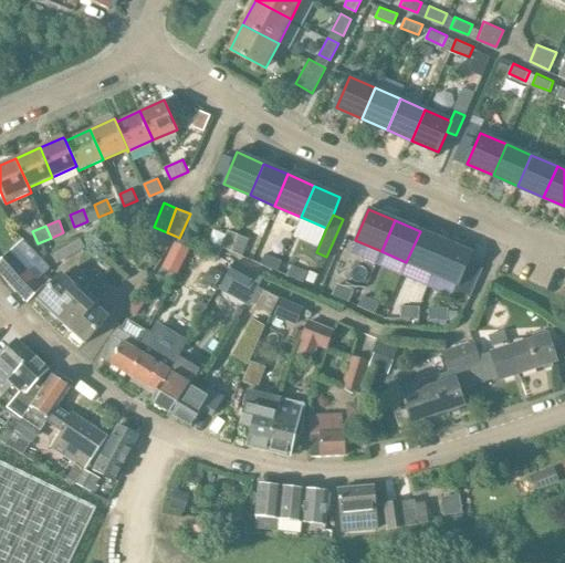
[(230,252),(237,235),(227,230),(219,248),(230,252)]
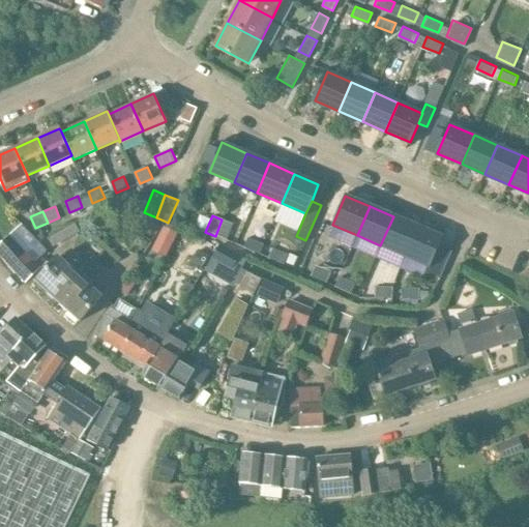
[(405,256),(417,227),(393,216),(380,245),(405,256)]
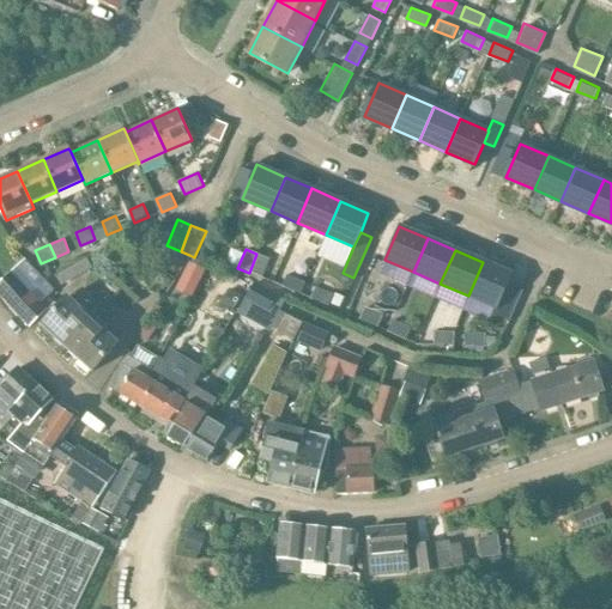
[(60,282),(91,265),(86,253),(55,270),(60,282)]
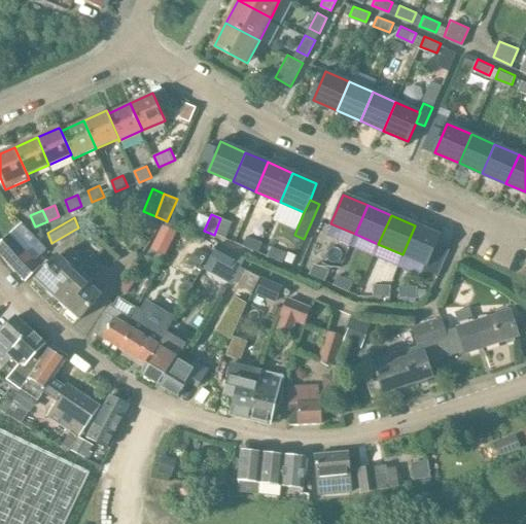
[(223,239),(231,222),(220,218),(214,235),(223,239)]
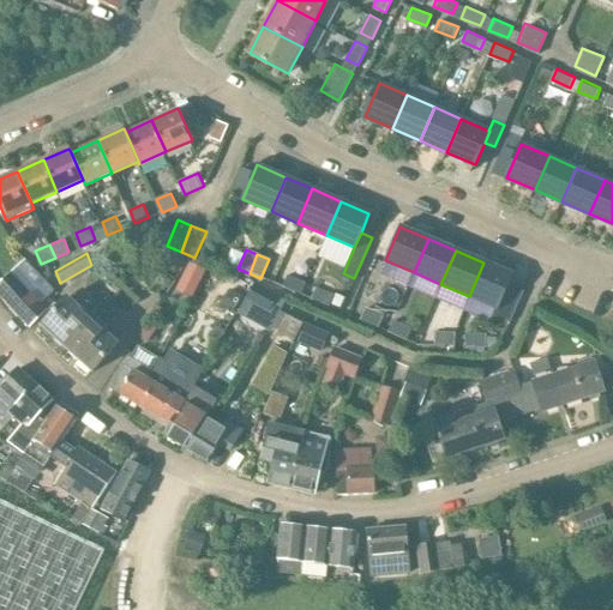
[(190,261),(176,288),(191,295),(204,270),(190,261)]
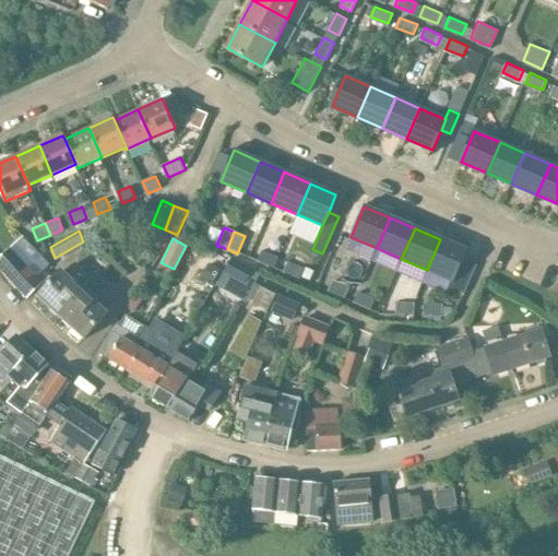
[(452,281),(465,250),(440,239),(427,270),(452,281)]
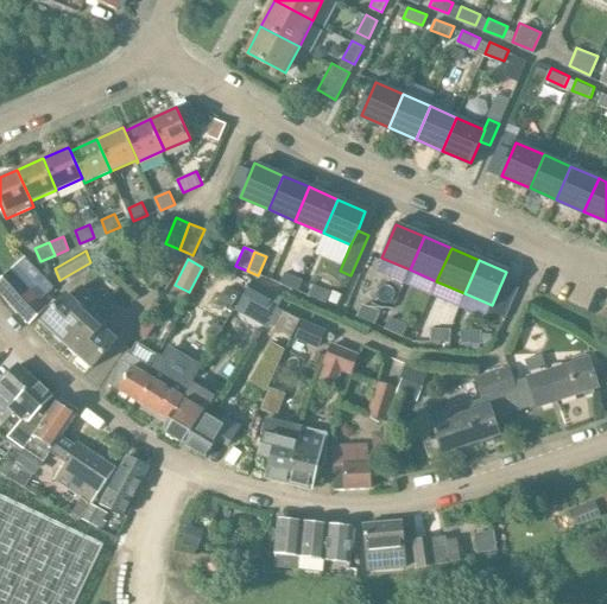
[(55,300),(19,261),(0,278),(0,291),(30,323),(55,300)]
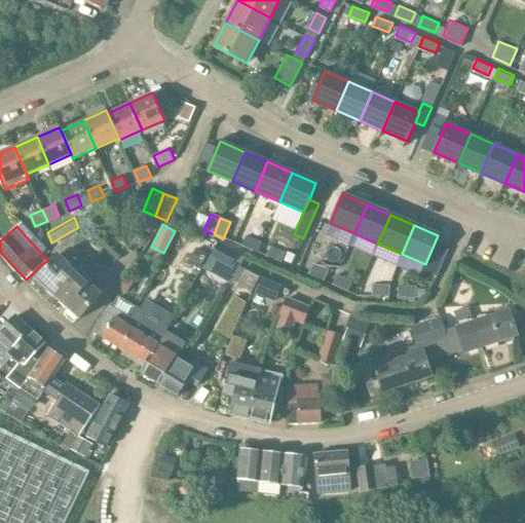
[(257,253),(261,244),(246,236),(241,246),(257,253)]
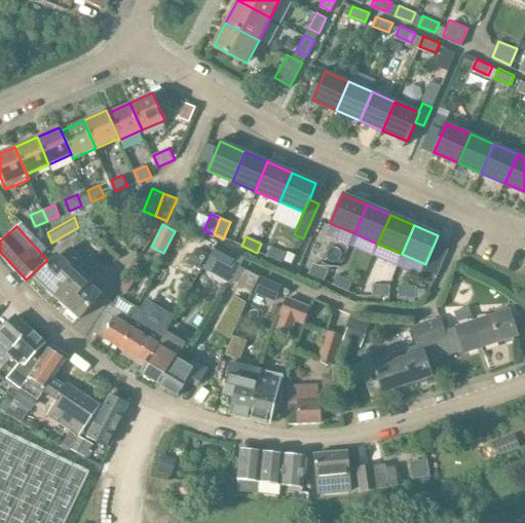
[(210,252),(202,264),(225,276),(232,264),(234,265),(241,253),(219,243),(213,253),(210,252)]
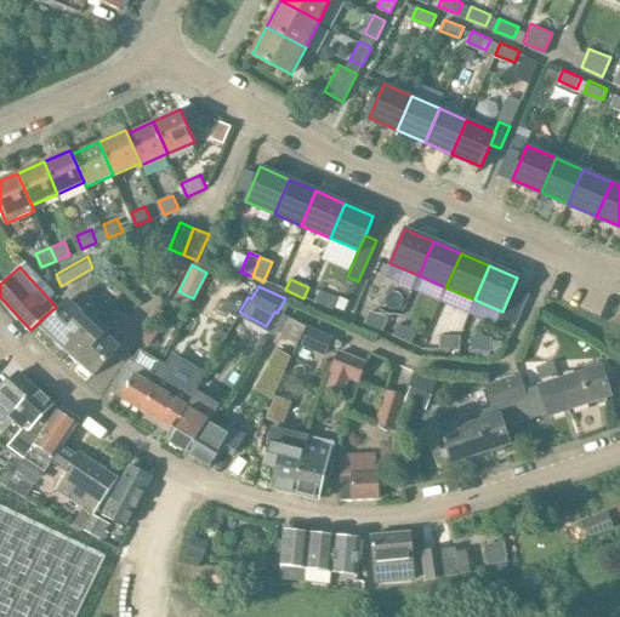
[(233,289),(222,307),(235,314),(245,296),(233,289)]
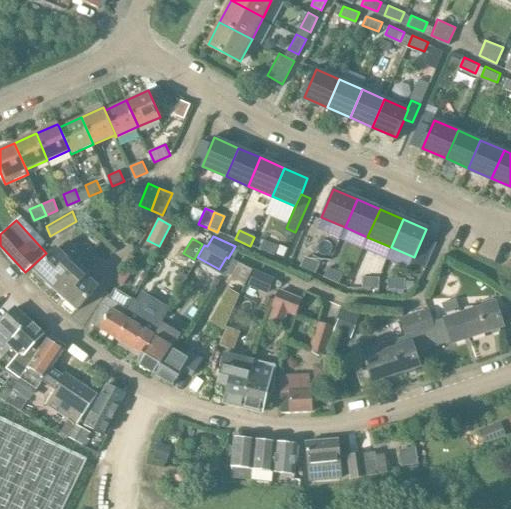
[(274,256),(278,247),(262,240),(258,249),(274,256)]
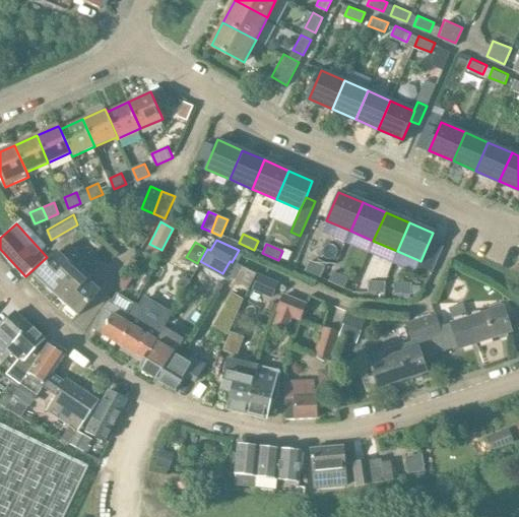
[(57,294),(78,269),(57,250),(35,274),(57,294)]
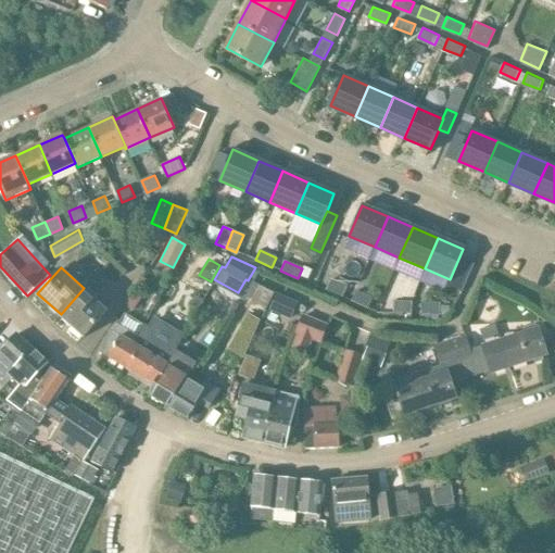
[(341,298),(347,287),(329,280),(325,290),(341,298)]
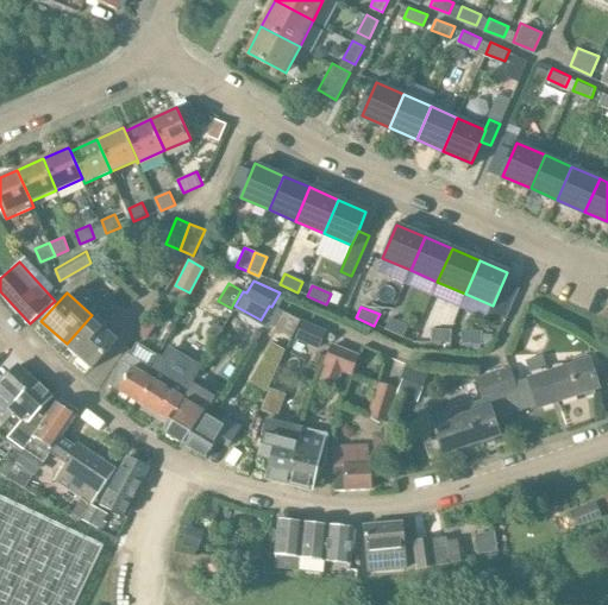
[(92,366),(117,338),(92,315),(67,344),(92,366)]
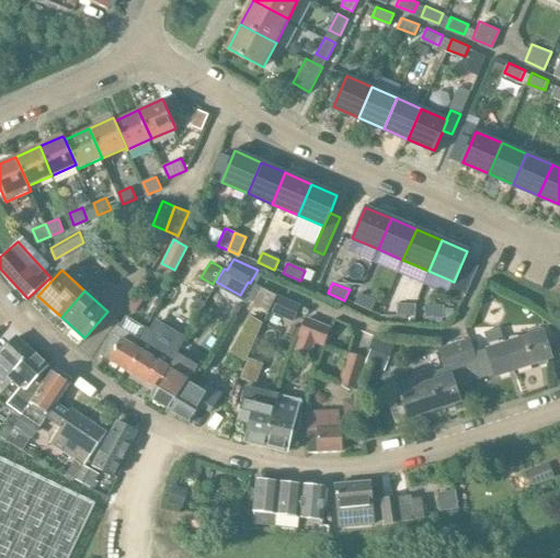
[(369,310),(374,300),(358,294),(354,304),(369,310)]
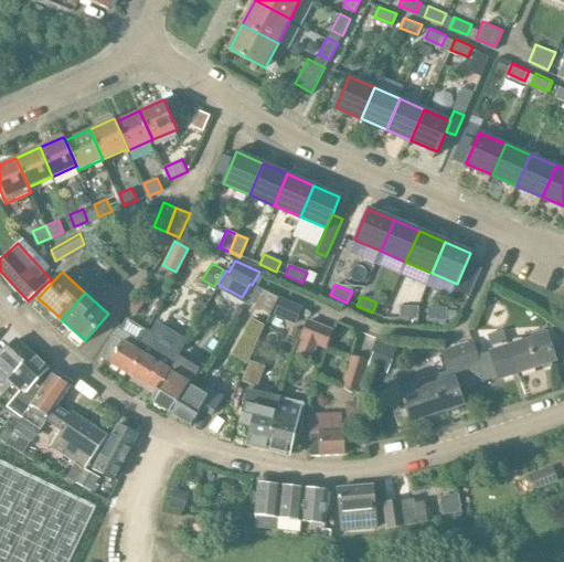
[(134,297),(127,308),(136,314),(142,304),(134,297)]
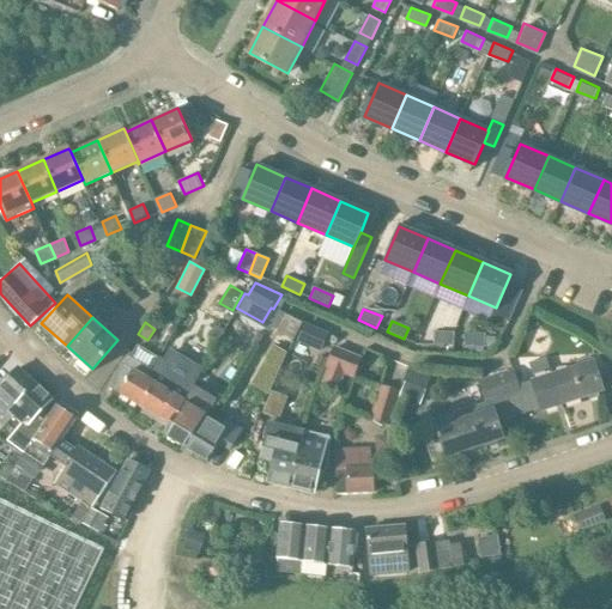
[(321,345),(327,332),(308,323),(302,336),(321,345)]
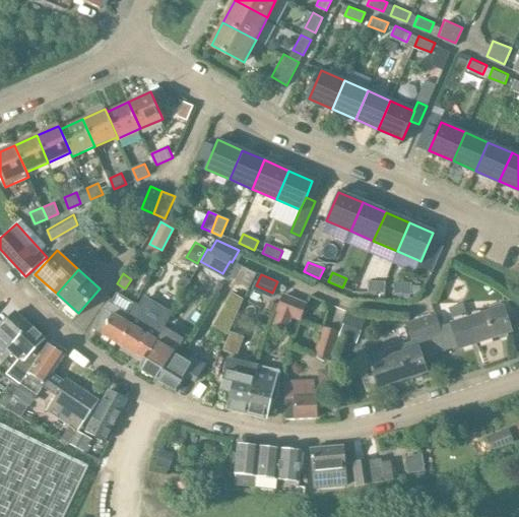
[(386,293),(386,282),(369,281),(369,292),(386,293)]
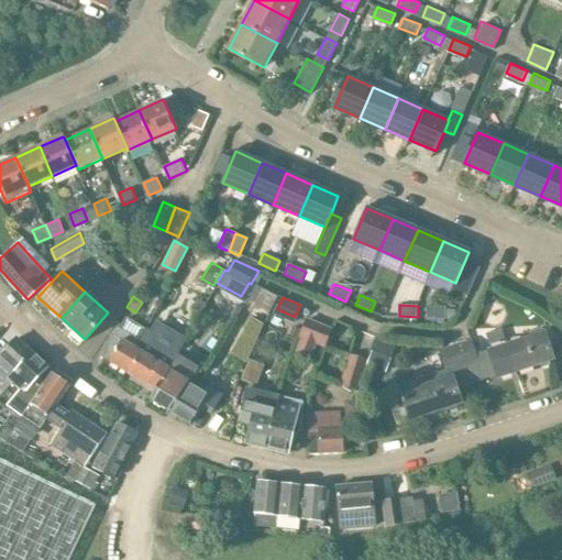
[(428,306),(427,318),(445,318),(455,319),(456,309),(447,309),(447,307),(428,306)]
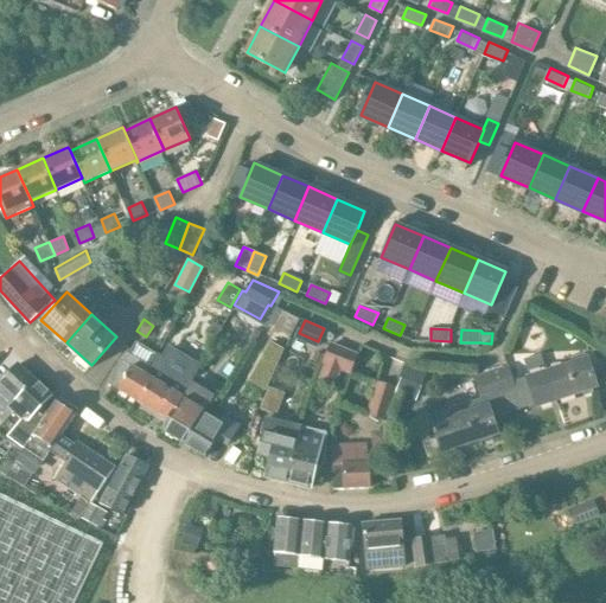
[(272,340),(250,378),(266,386),(282,347),(272,340)]
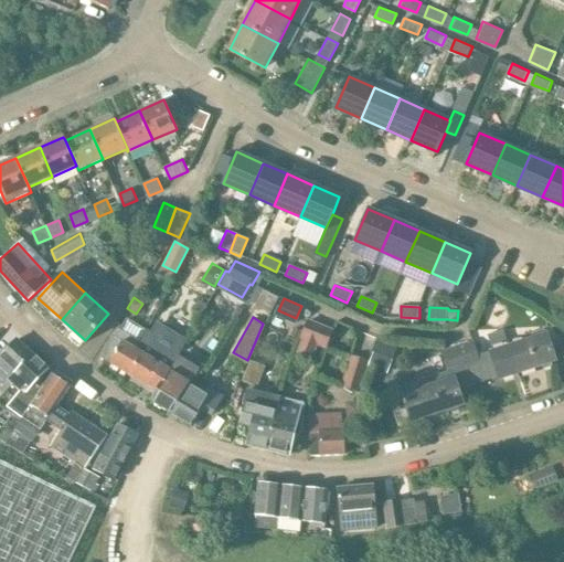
[(326,346),(332,329),(308,319),(301,336),(304,337),(298,350),(311,356),(316,342),(326,346)]
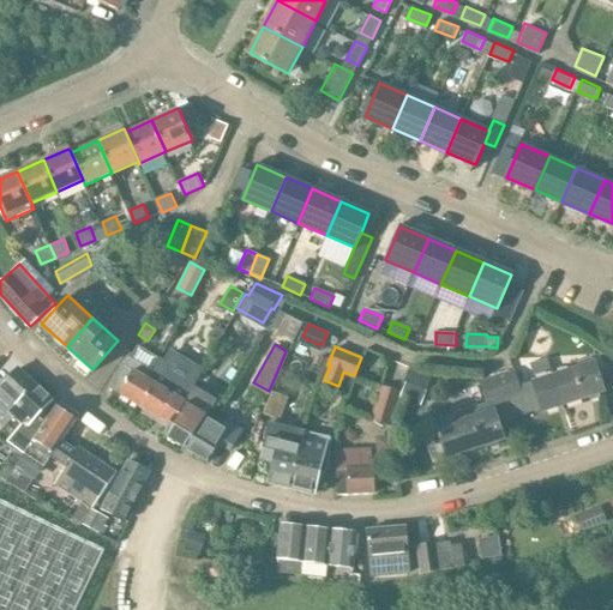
[(139,403),(157,373),(130,356),(112,386),(139,403)]
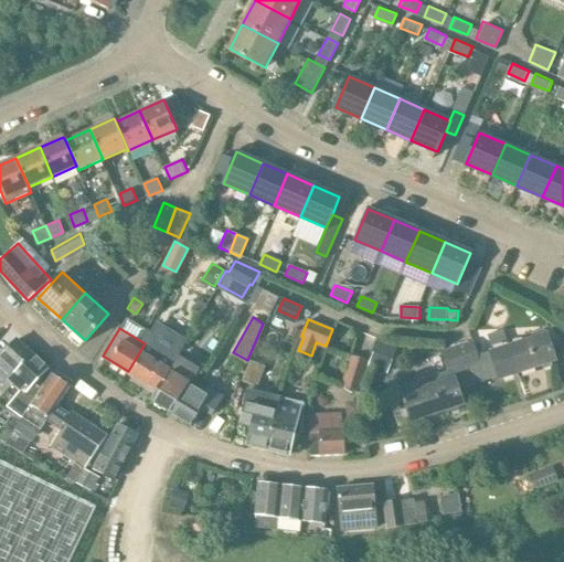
[(555,360),(546,332),(478,356),(472,340),(460,345),(472,383),(498,374),(499,379),(555,360)]
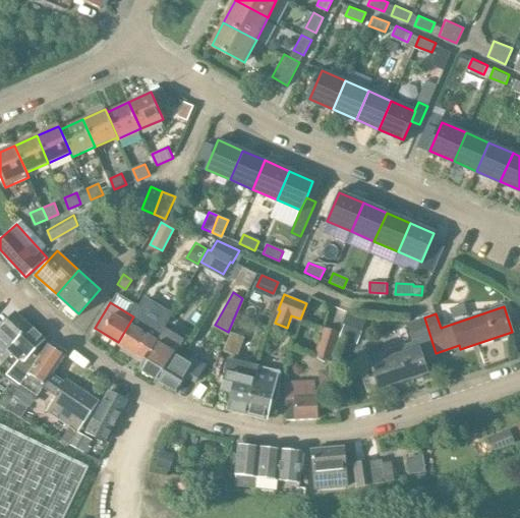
[(9,347),(31,325),(15,311),(0,328),(0,358),(3,361),(10,352),(13,350),(9,347)]
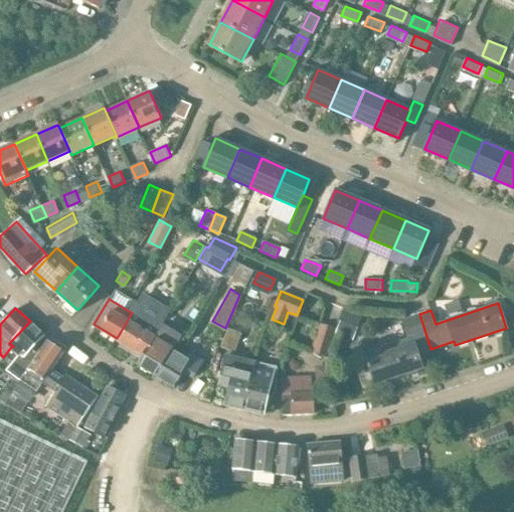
[(155,335),(163,321),(145,311),(140,318),(132,313),(117,338),(144,354),(155,335)]
